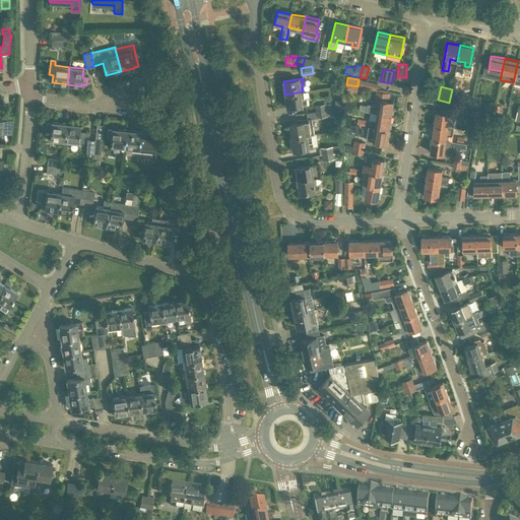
[(303,91),(285,94),(285,95),(282,95),(283,102),(286,102),(287,108),(307,105),(306,99),(305,100),(303,91)]
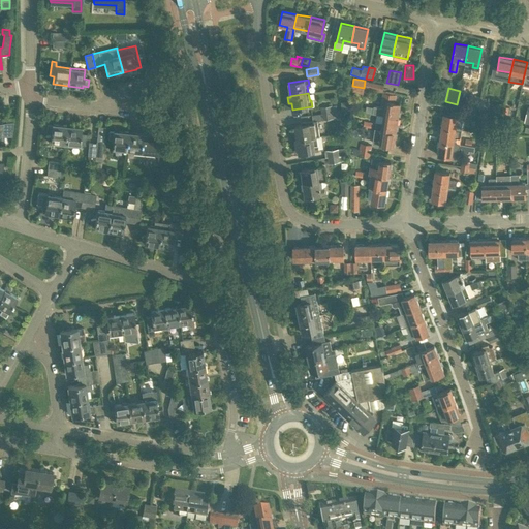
[(383,116),(398,118),(400,103),(394,102),(395,95),(382,93),(380,107),(374,106),(373,114),(383,116)]
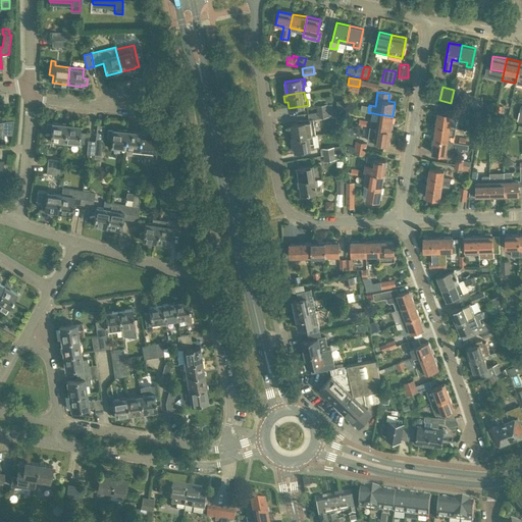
[(463,94),(461,105),(472,107),(473,107),(475,96),(463,94)]
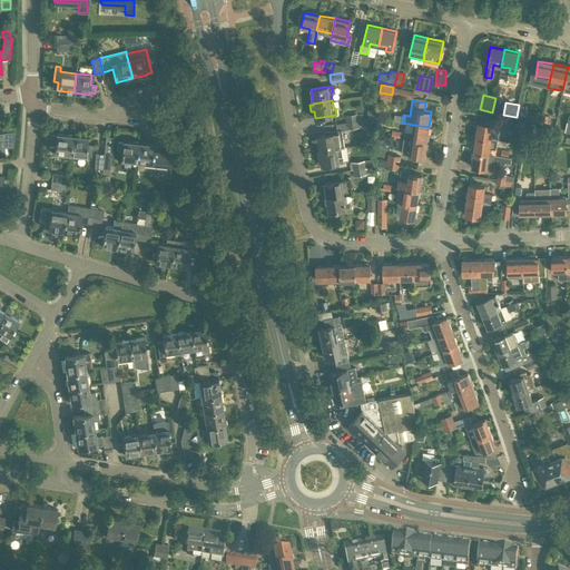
[(517,117),(516,117),(523,119),(526,106),(519,105),(517,117)]
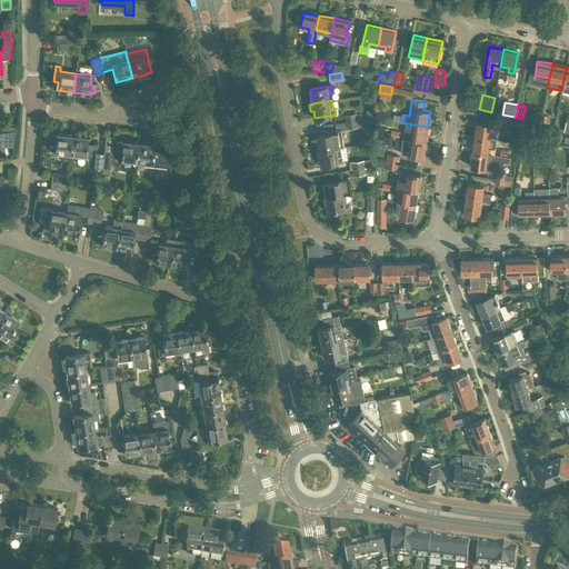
[(358,120),(346,122),(336,123),(337,130),(326,132),(326,135),(317,136),(319,150),(340,147),(340,148),(343,147),(341,130),(348,129),(359,127),(358,120)]
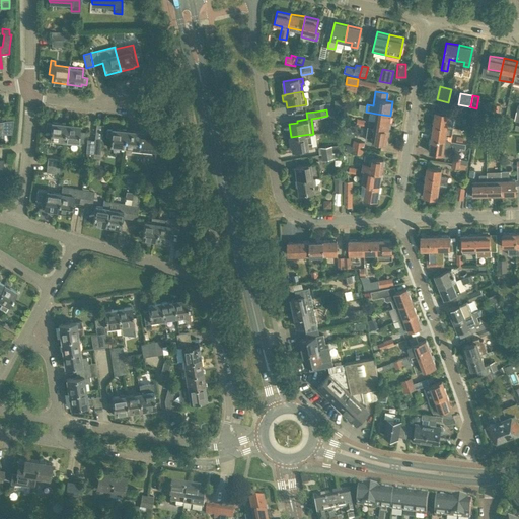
[(433,125),(453,128),(455,115),(435,112),(433,125)]
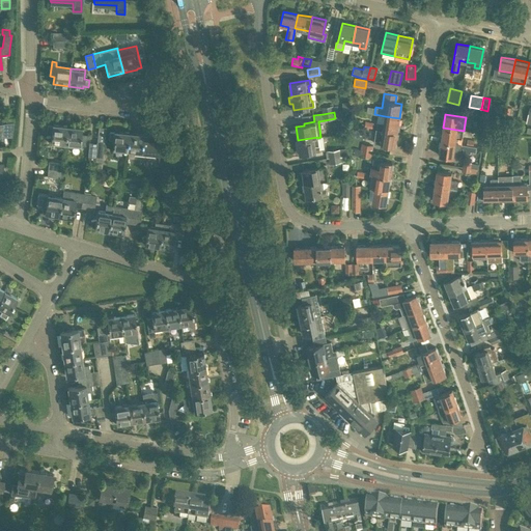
[(376,129),(378,129),(397,132),(399,118),(385,116),(384,123),(378,122),(376,129)]
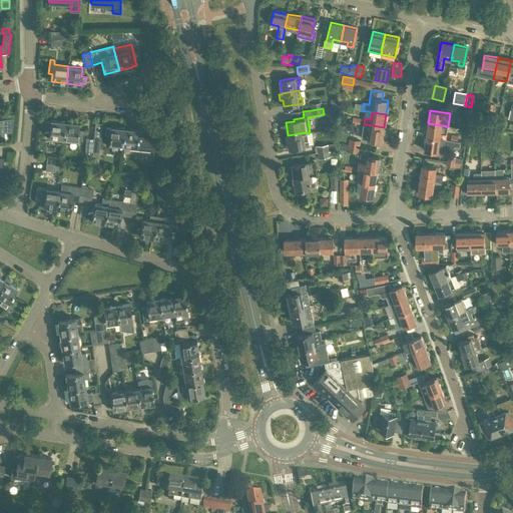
[(472,116),(471,124),(482,126),(483,118),(472,116)]
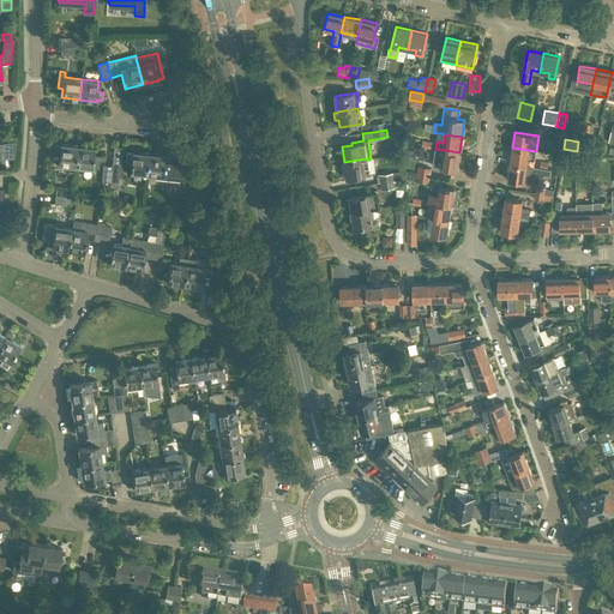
[(583,139),(583,152),(595,152),(596,140),(583,139)]
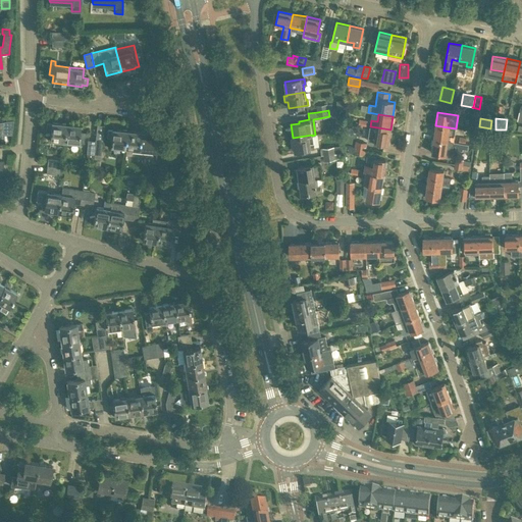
[(63,142),(65,123),(51,122),(51,123),(47,122),(46,131),(50,131),(49,140),(63,142)]
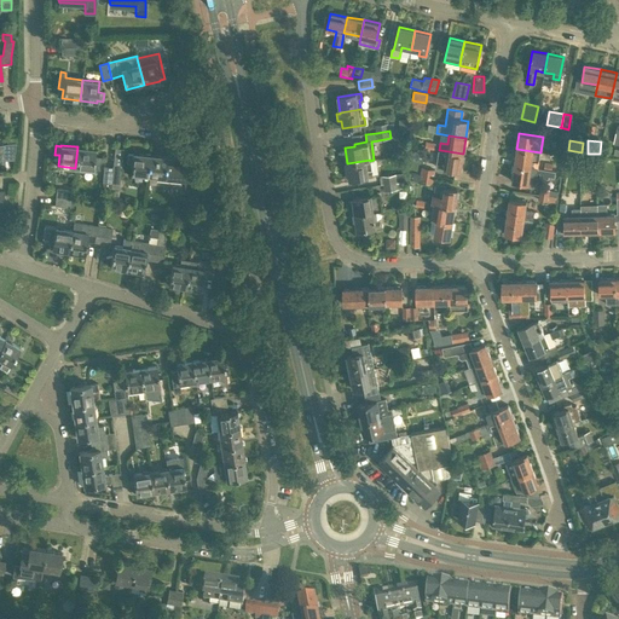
[(77,146),(75,168),(99,171),(99,161),(104,162),(104,157),(100,156),(100,157),(94,156),(96,149),(77,146)]
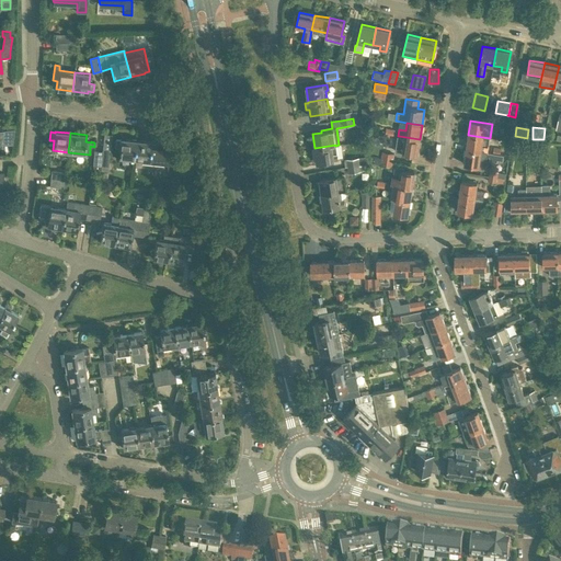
[(490,138),(468,135),(467,150),(488,153),(490,138)]
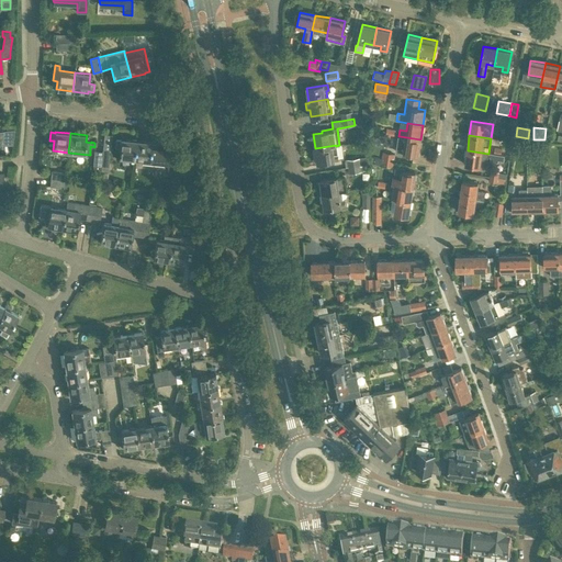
[(420,139),(400,136),(397,153),(418,156),(420,139)]
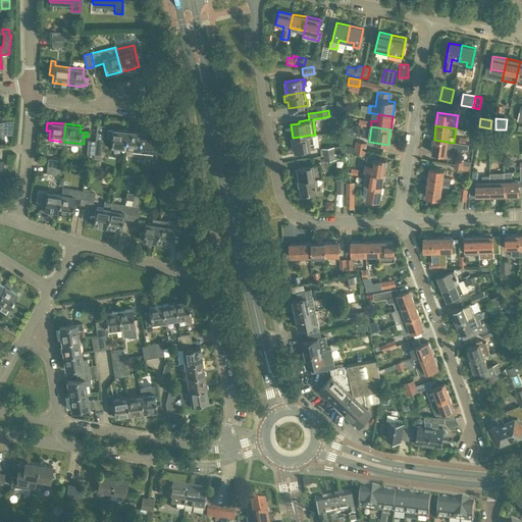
[(124,148),(126,131),(112,128),(112,129),(107,129),(106,137),(111,138),(110,147),(124,148)]
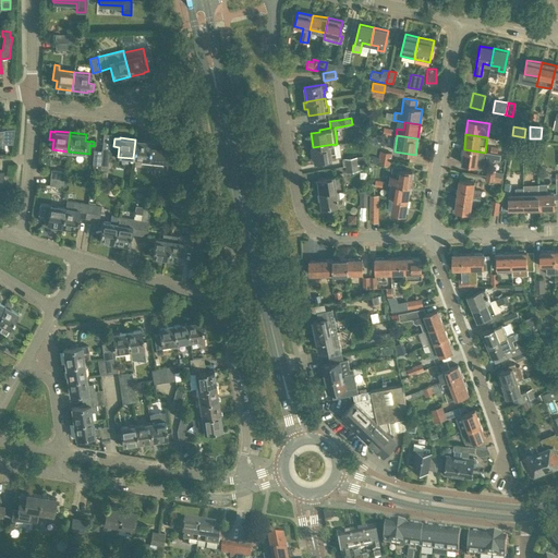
[(135,140),(133,158),(141,159),(141,162),(166,165),(167,170),(176,168),(171,155),(164,157),(149,156),(152,141),(135,140)]
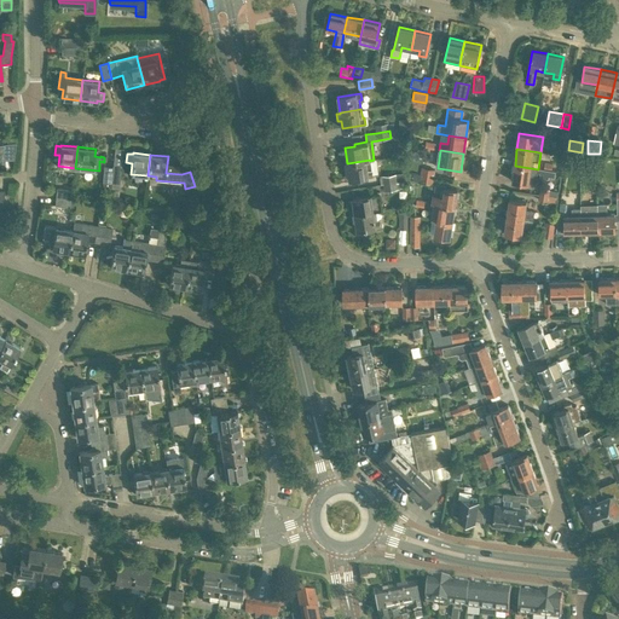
[(582,168),(596,169),(596,158),(582,157),(582,168)]
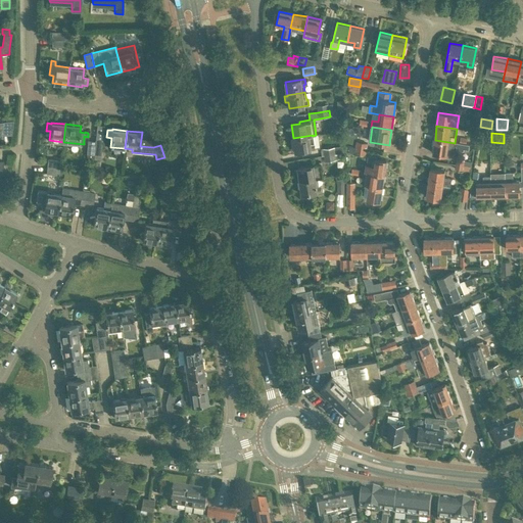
[(313,135),(293,138),(295,151),(315,148),(313,136),(313,135)]
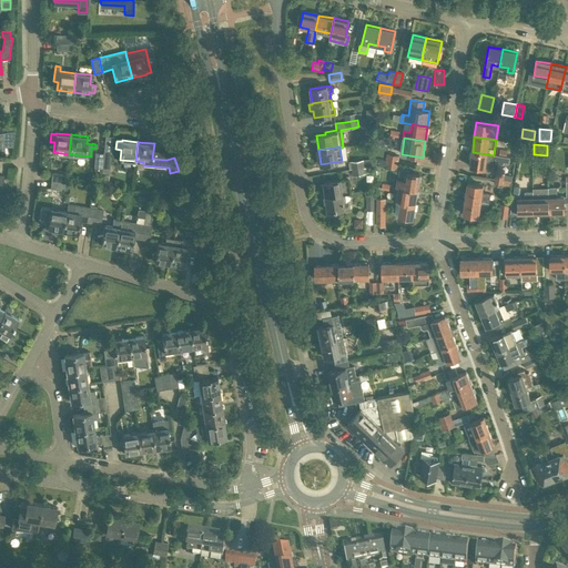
[(101,168),(103,153),(95,152),(93,166),(101,168)]
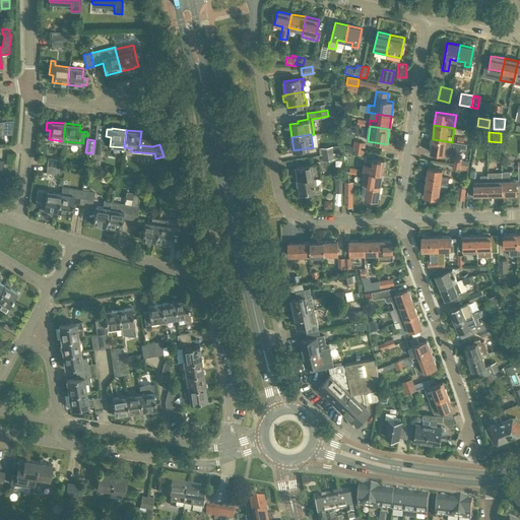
[(452,142),(433,139),(431,152),(450,155),(452,142)]
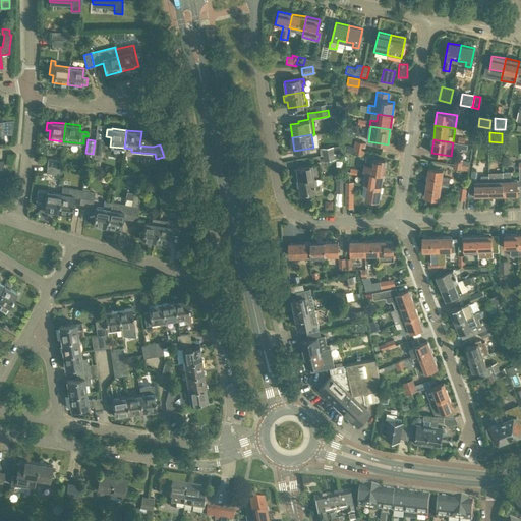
[(95,140),(93,154),(101,154),(102,141),(95,140)]
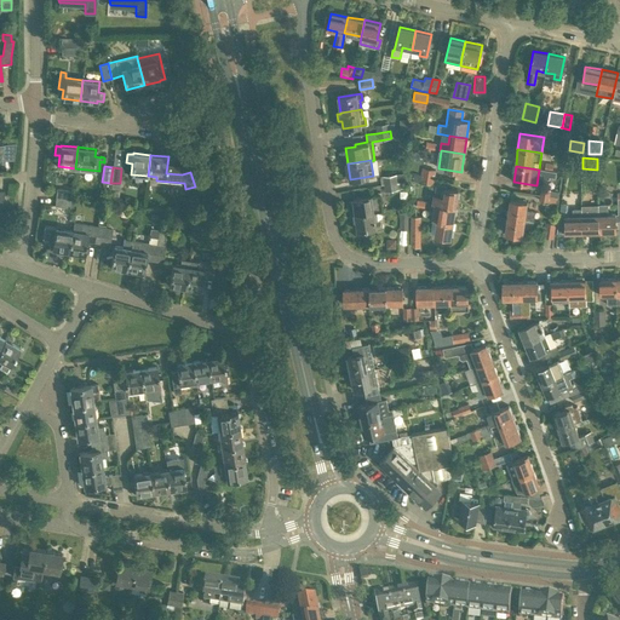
[(440,205),(455,207),(458,190),(446,189),(447,185),(436,184),(432,204),(435,205),(435,204),(440,205)]
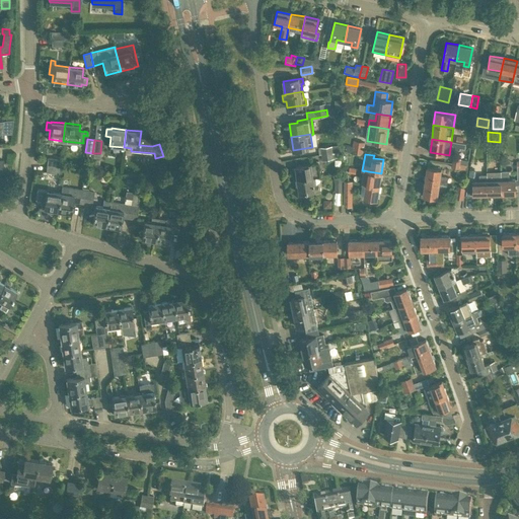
[(47,165),(59,166),(60,159),(47,157),(47,165)]
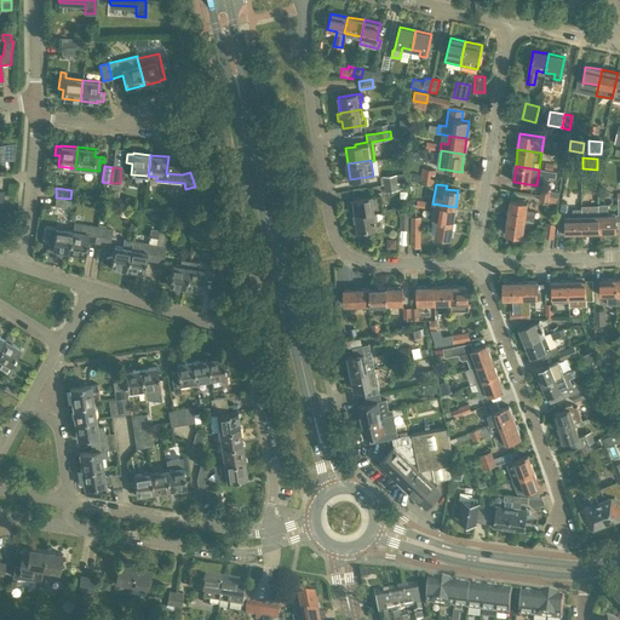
[(355,214),(380,211),(384,211),(382,195),(352,199),(355,214)]
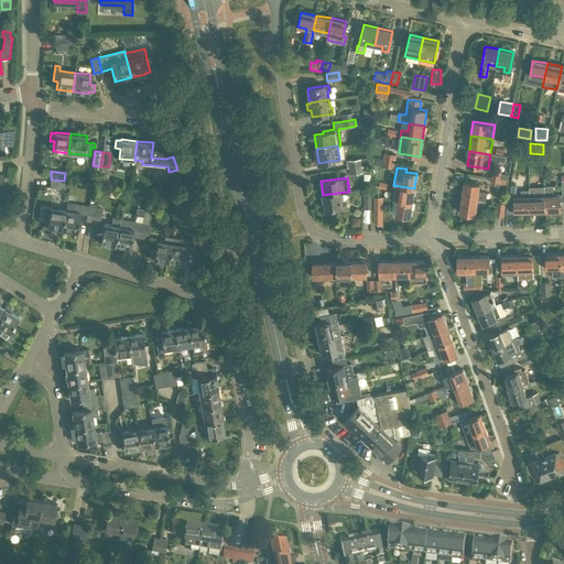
[(64,181),(51,180),(50,187),(64,188),(64,181)]
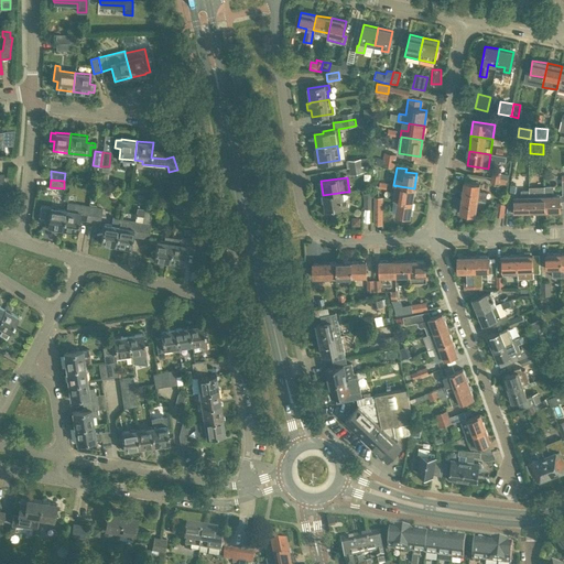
[(462,197),(485,201),(486,193),(478,192),(479,184),(464,182),(462,197)]
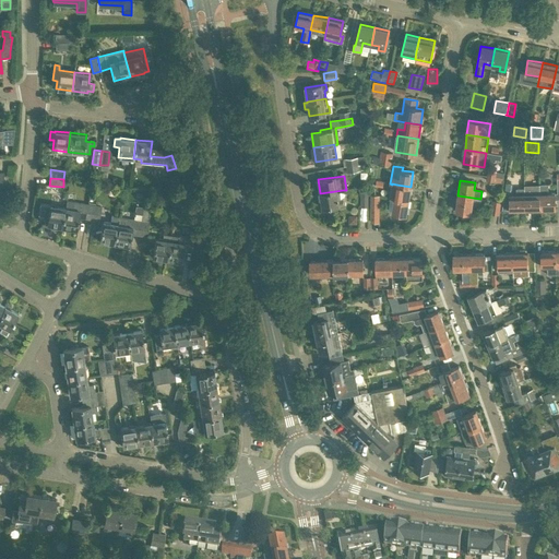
[(390,199),(394,199),(408,201),(411,187),(396,185),(392,183),(392,185),(390,199)]
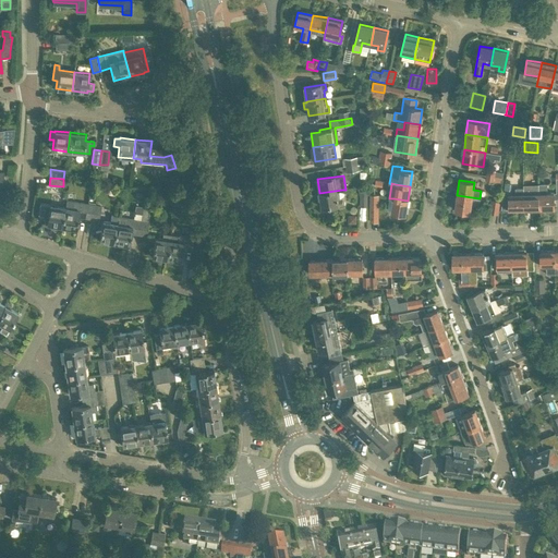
[(538,184),(538,194),(540,209),(555,208),(554,193),(547,193),(547,184),(538,184)]
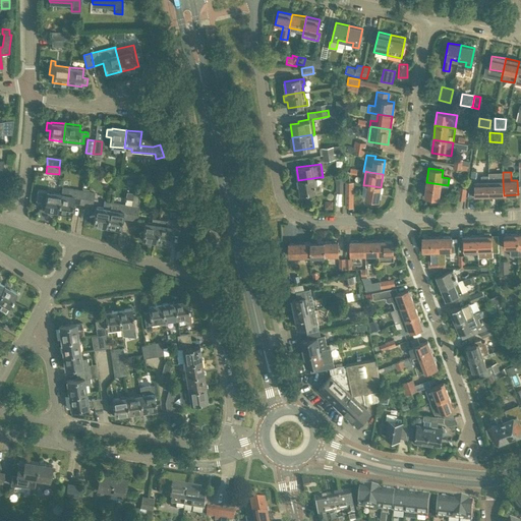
[(335,175),(335,182),(336,182),(336,193),(343,193),(343,174),(335,175)]
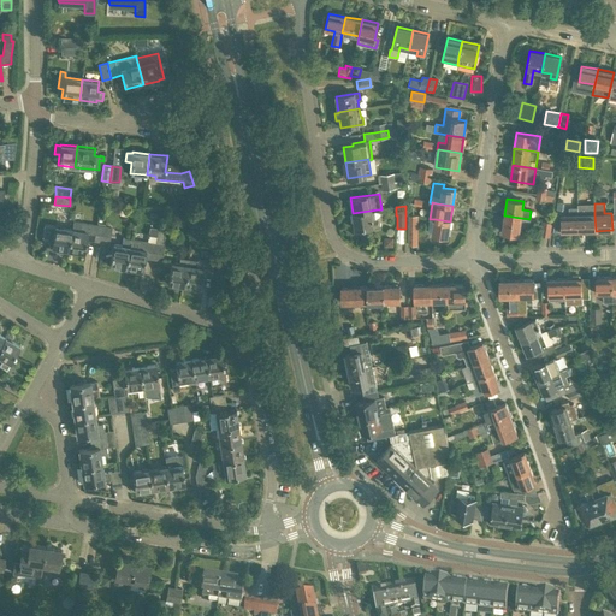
[(579,231),(578,214),(578,207),(568,208),(568,214),(556,215),(554,232),(579,231)]
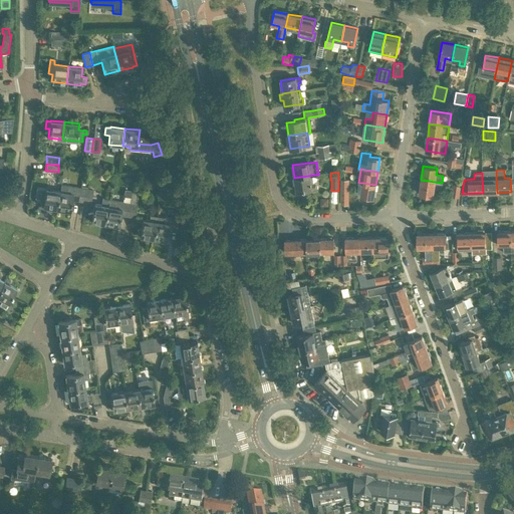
[(497,193),(496,179),(490,179),(490,173),(482,173),(482,179),(483,193),(497,193)]
